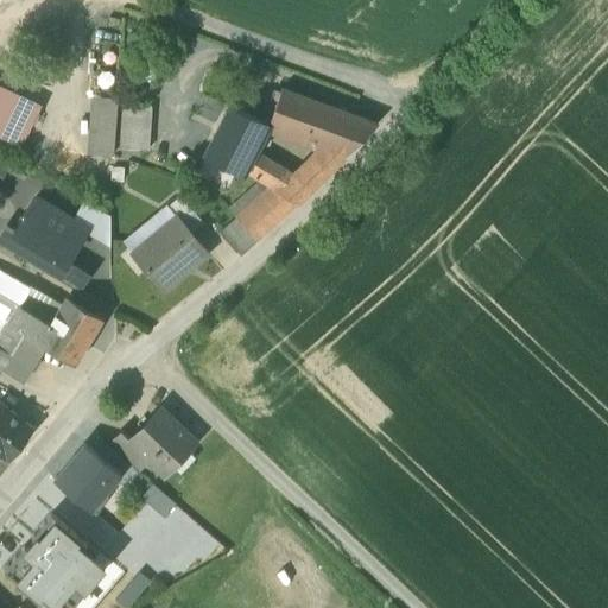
[(0,133),(23,145),(40,107),(0,87),(0,133)]
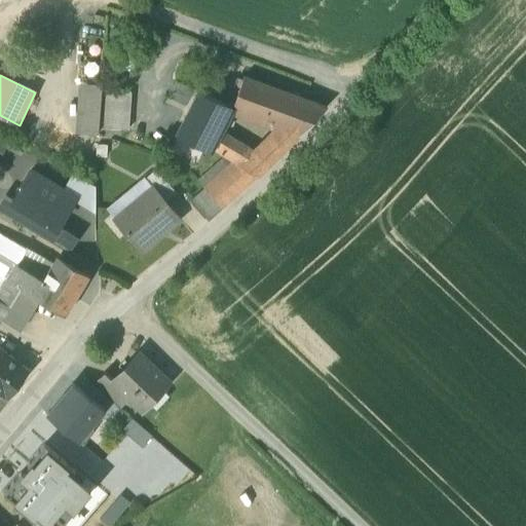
[(327,107),(243,76),(232,107),(282,125),(272,135),(286,148),(327,107)]
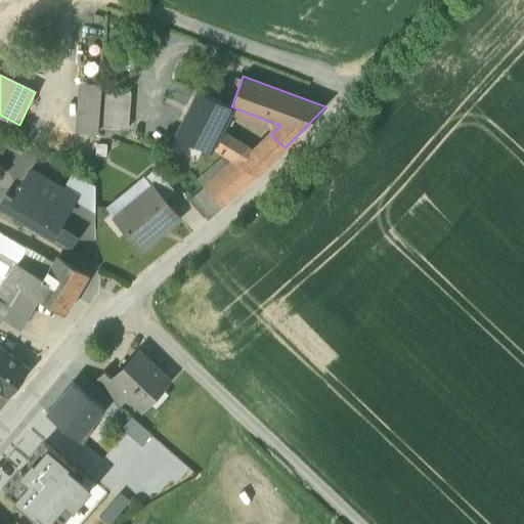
[(76,131),(97,133),(101,84),(79,83),(76,131)]
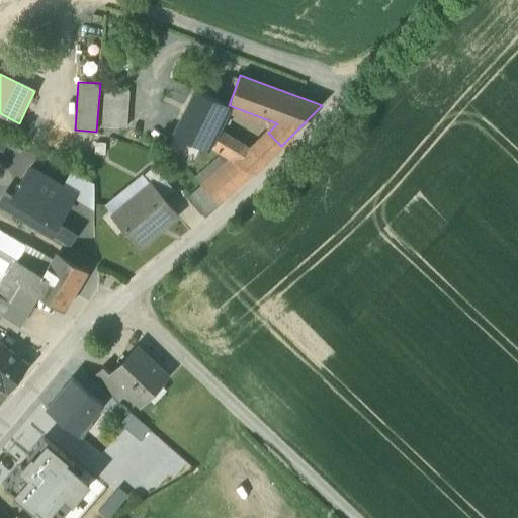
[(130,91),(104,89),(102,126),(126,127),(130,91)]
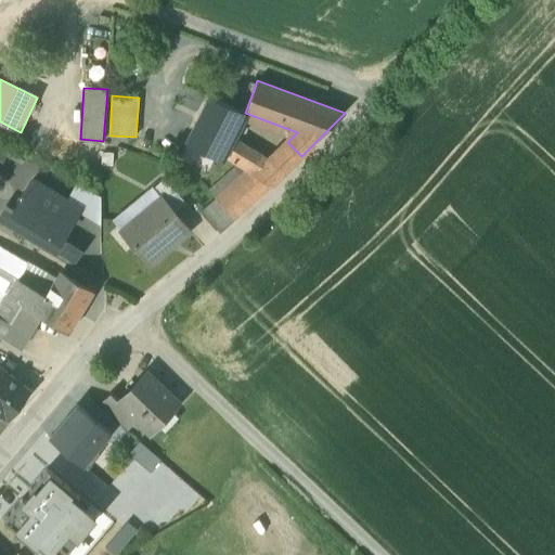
[(240,113),(211,100),(192,139),(219,152),(229,136),(229,134),(240,113)]
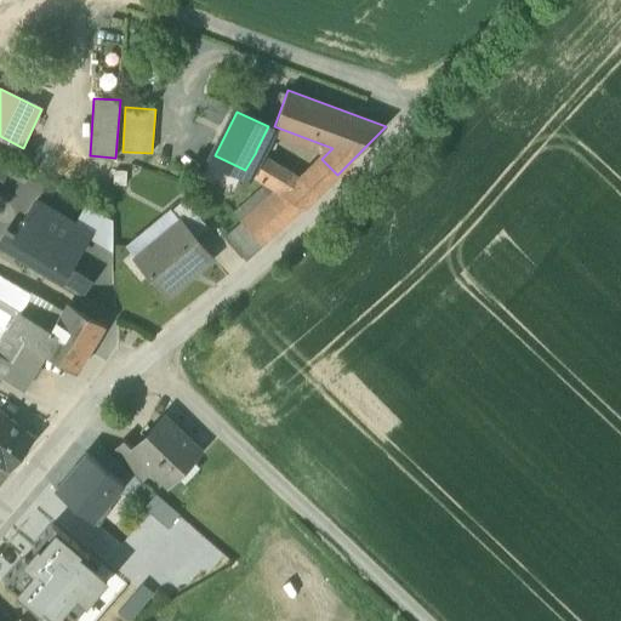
[(256,151),(256,152),(245,170),(273,193),(305,208),(320,192),(256,151)]
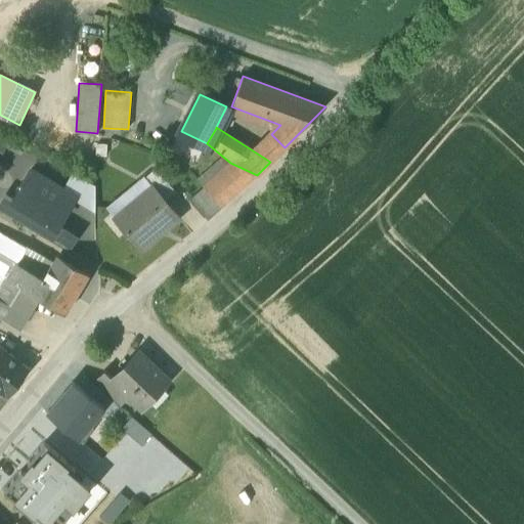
[(230,163),(205,188),(222,207),(257,175),(230,163)]
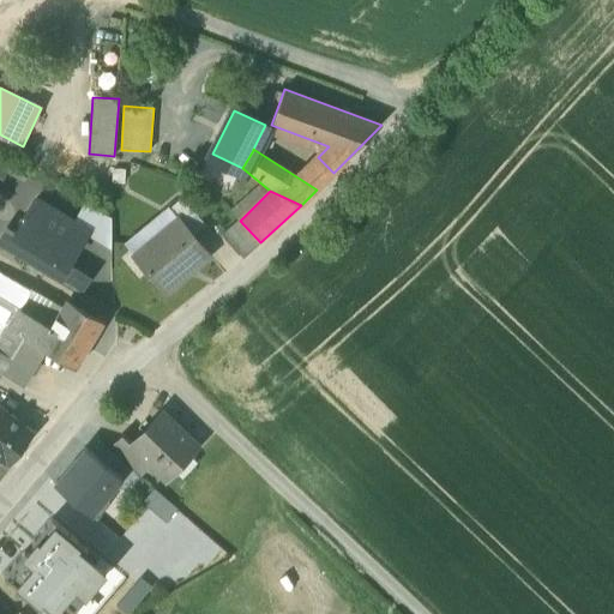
[(206,226),(184,198),(169,209),(179,220),(180,218),(194,235),(206,226)]
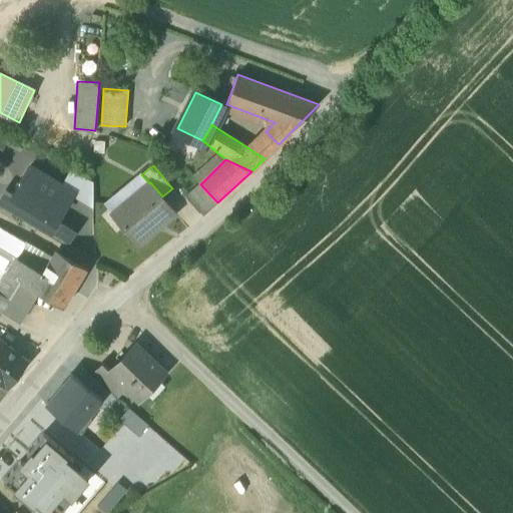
[(74,192),(30,166),(13,194),(16,196),(56,220),(57,219),(74,192)]
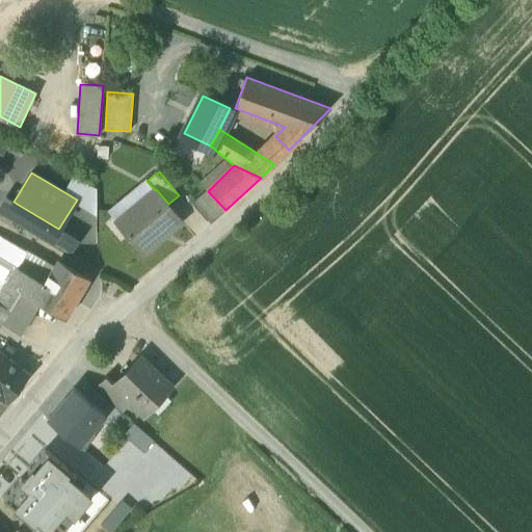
[(155,190),(117,221),(143,254),(182,221),(168,204),(156,189),(155,190)]
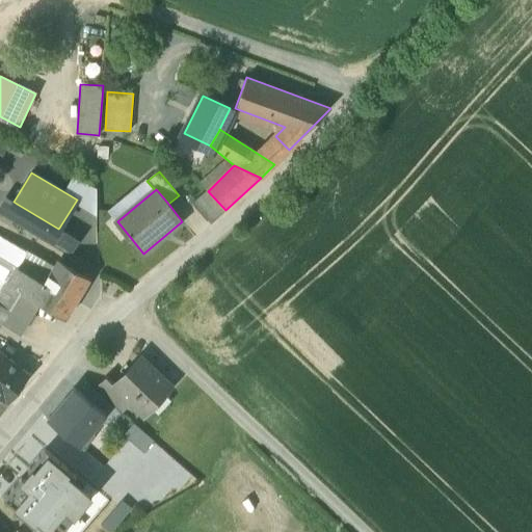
[(225,210),(208,191),(193,204),(211,222),(225,210)]
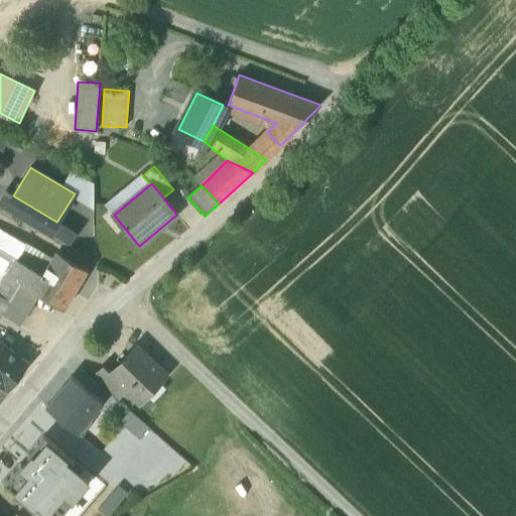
[(75,232),(57,221),(56,222),(16,198),(9,210),(63,243),(65,242),(68,244),(75,232)]
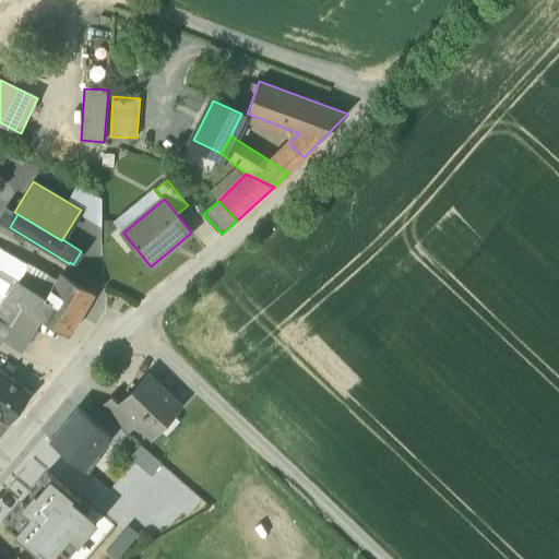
[(0,269),(23,282),(32,268),(0,249),(0,269)]
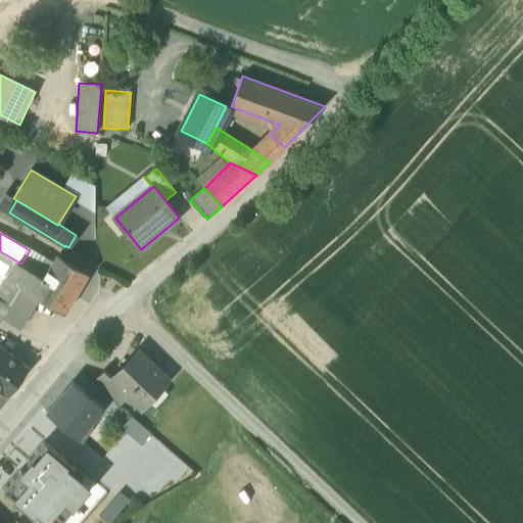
[(68,247),(65,245),(64,246),(46,277),(52,281),(61,286),(60,288),(75,296),(89,273),(82,268),(87,259),(68,247)]
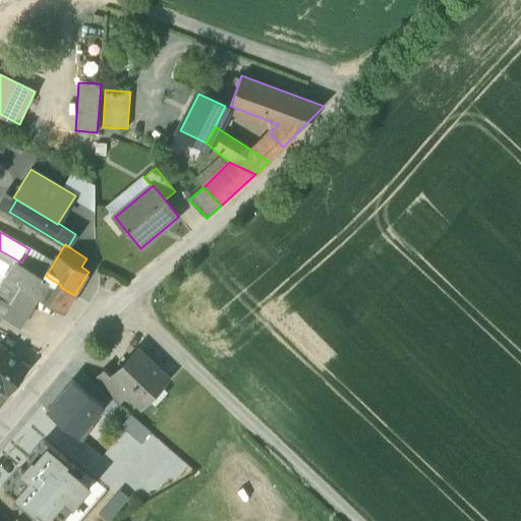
[(21,263),(0,250),(0,314),(19,327),(40,295),(65,311),(75,296),(74,295),(60,287),(61,285),(52,280),(46,276),(21,263)]
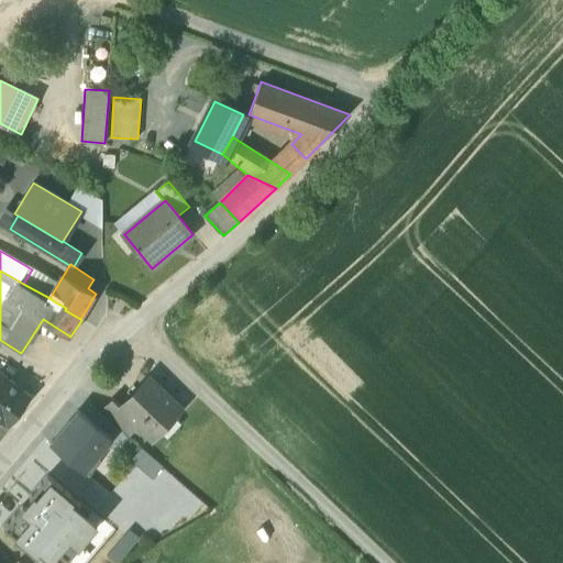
[(0,373),(0,419),(8,424),(30,396),(0,373)]
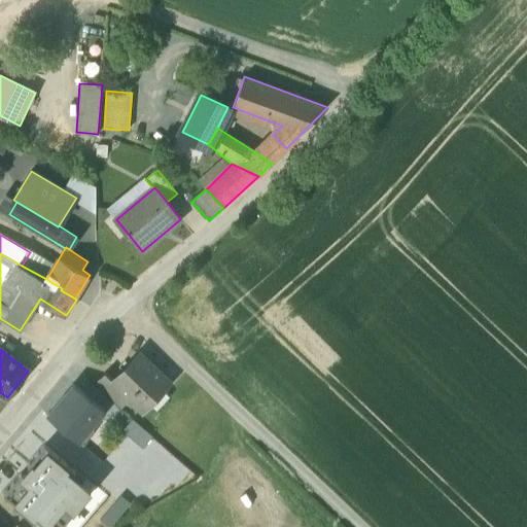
[(170,382),(140,353),(132,361),(133,367),(127,373),(120,373),(120,374),(114,380),(131,395),(130,397),(143,410),(151,402),(151,395),(156,390),(163,390),(170,382)]
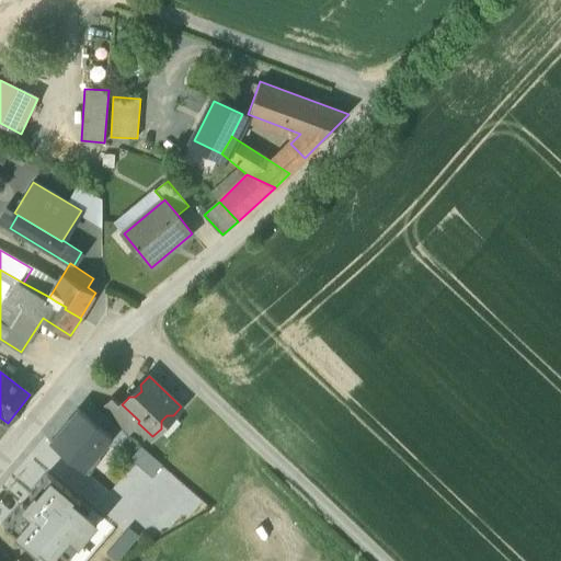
[(122,404),(114,397),(103,409),(128,433),(138,423),(139,421),(122,404)]
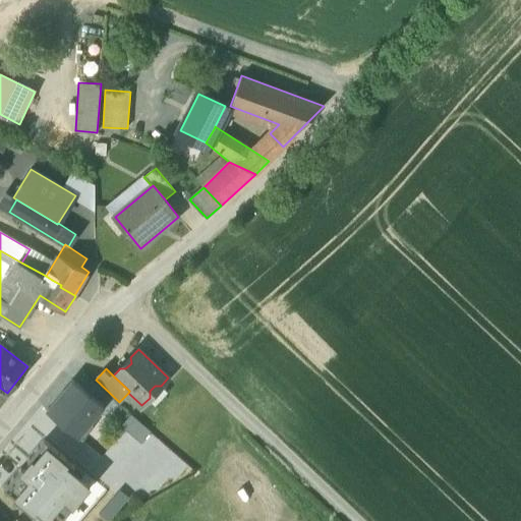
[(104,406),(73,380),(48,409),(78,436),(80,435),(104,406)]
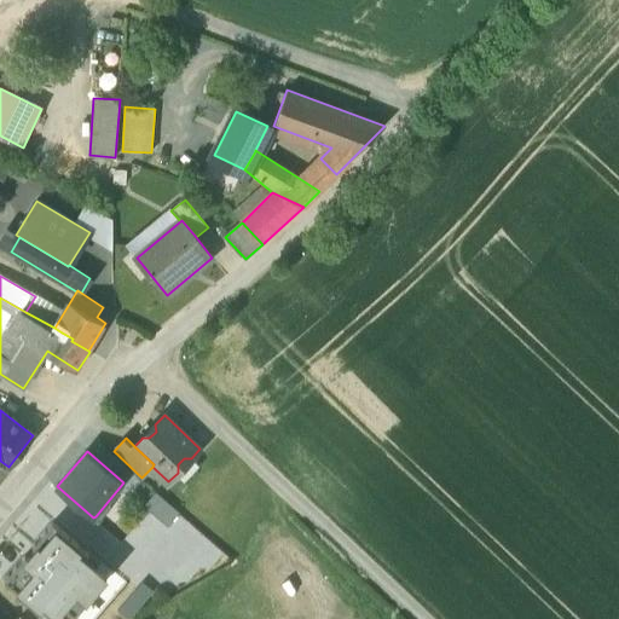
[(0,480),(10,468),(9,467),(0,461),(0,480)]
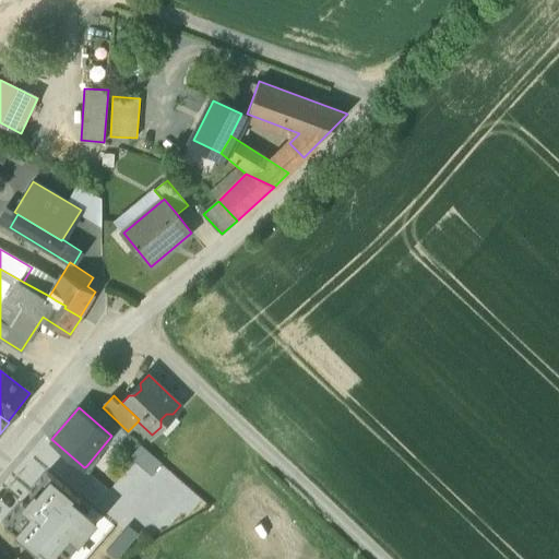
[(161,462),(141,444),(133,454),(135,458),(153,472),(161,462)]
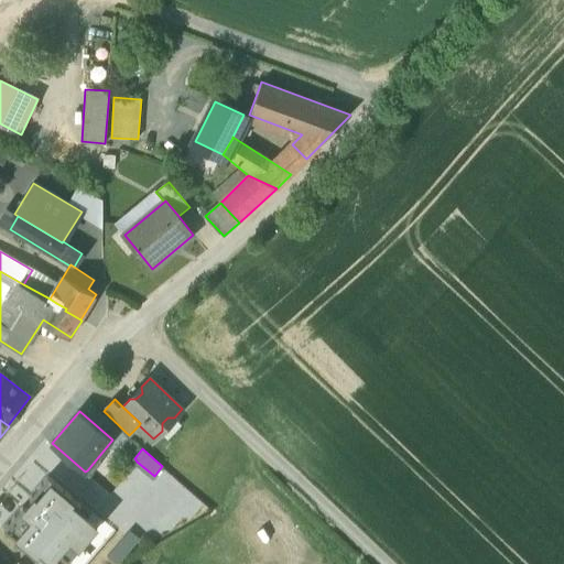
[(137,462),(118,484),(110,478),(105,485),(107,487),(117,496),(116,497),(128,507),(154,476),(137,462)]
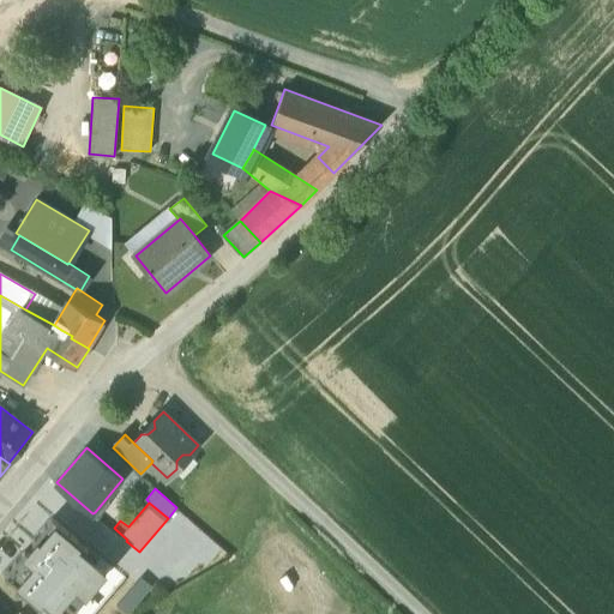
[(114,528),(95,512),(92,513),(84,524),(86,527),(106,543),(116,530),(114,528)]
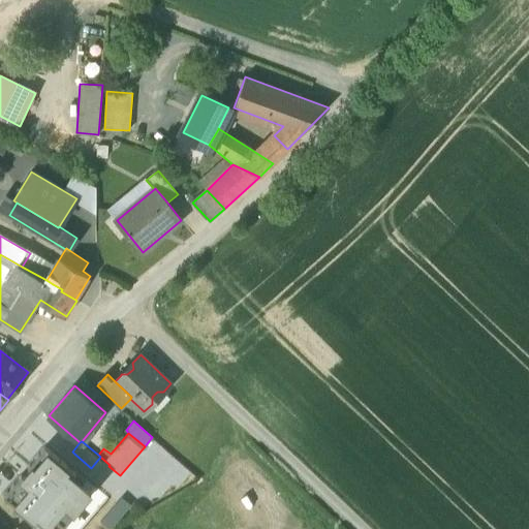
[(45,447),(4,494),(34,520),(38,516),(54,528),(59,528),(91,494),(71,476),(75,473),(45,447)]
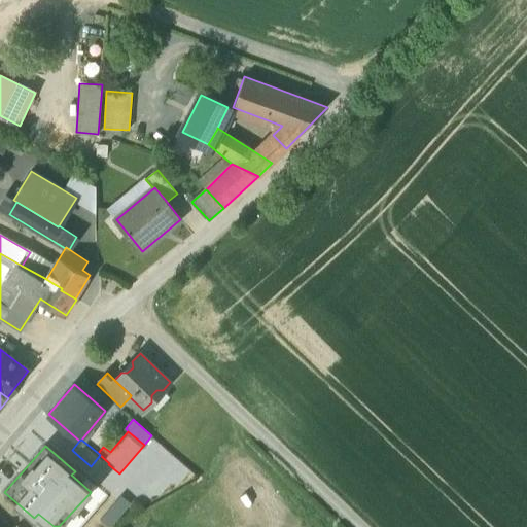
[(100,455),(91,466),(92,466),(100,473),(108,464),(109,463),(100,455)]
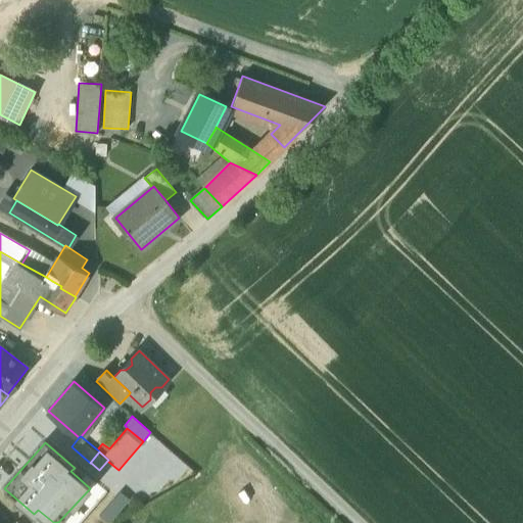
[(178,459),(167,471),(189,489),(200,477),(178,459)]
